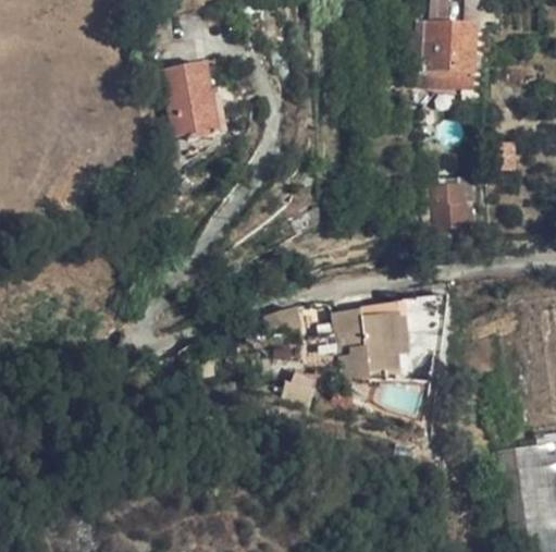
[(420,0),(422,20),(460,22),(460,0),(420,0)]
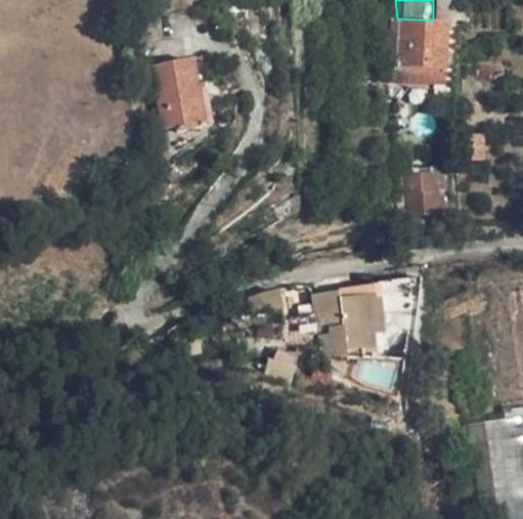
[(433,0),(433,20),(448,20),(471,22),(472,0),(433,0)]
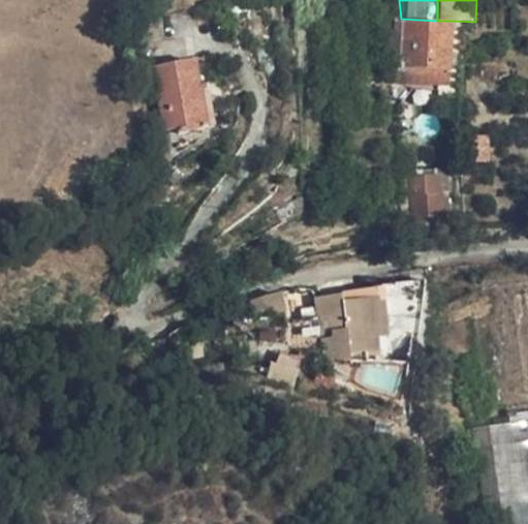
[(447,85),(453,21),(437,21),(401,19),(397,82),(447,85)]
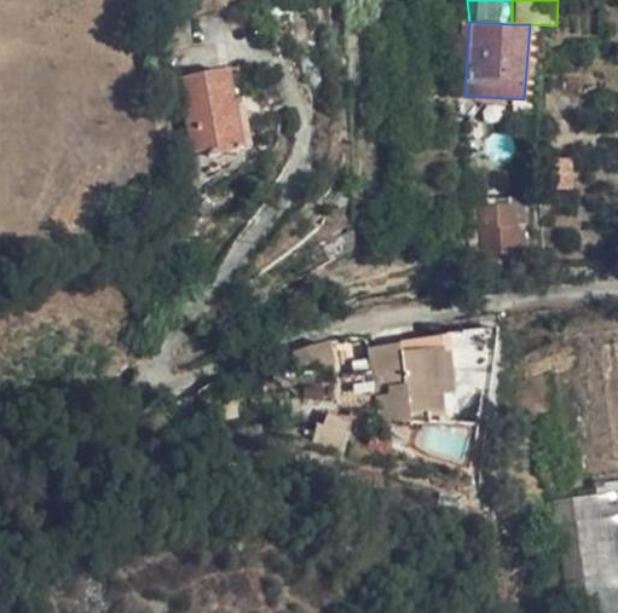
[(229,67),(182,76),(196,149),(211,146),(212,152),(244,146),(229,67)]
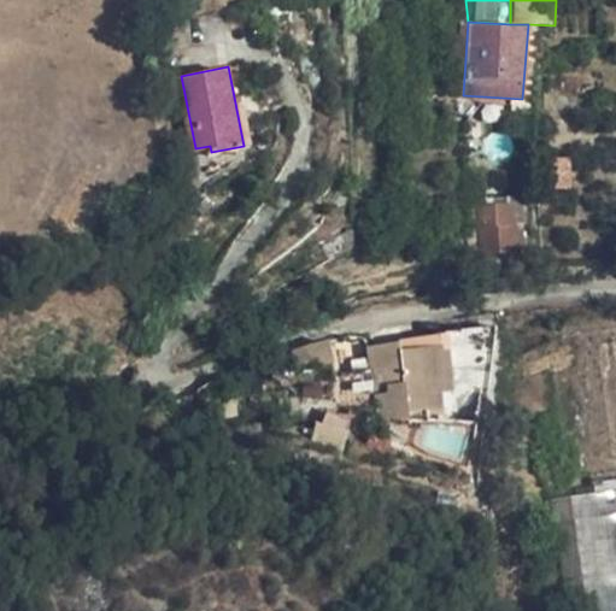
[(487,250),(517,248),(515,203),(485,204),(487,250)]
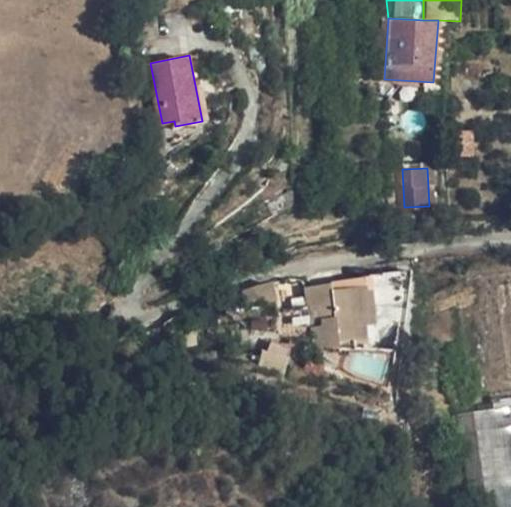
[(434,168),(427,168),(429,206),(436,205),(434,168)]
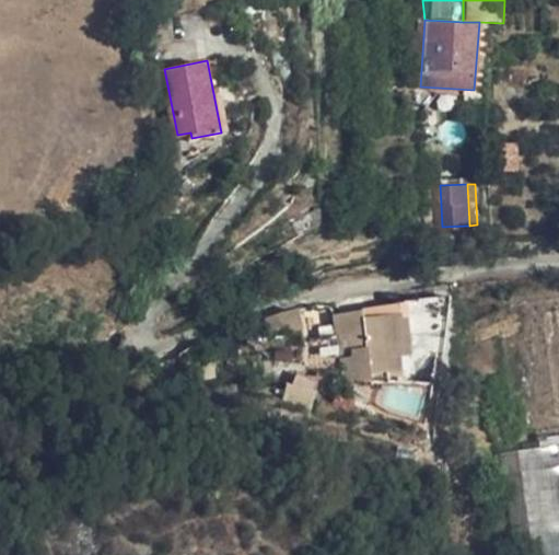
[(398,302),(363,308),(365,316),(400,311),(398,302)]
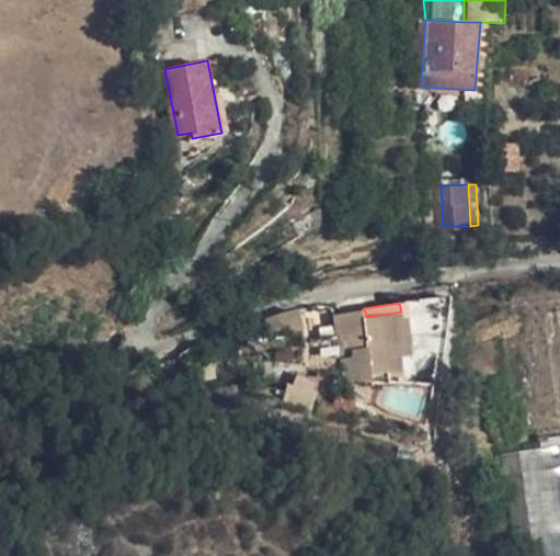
[(406,341),(401,311),(366,317),(364,308),(338,313),(345,364),(352,364),(353,374),(376,374),(376,370),(388,369),(387,360),(392,359),(390,344),(406,341)]
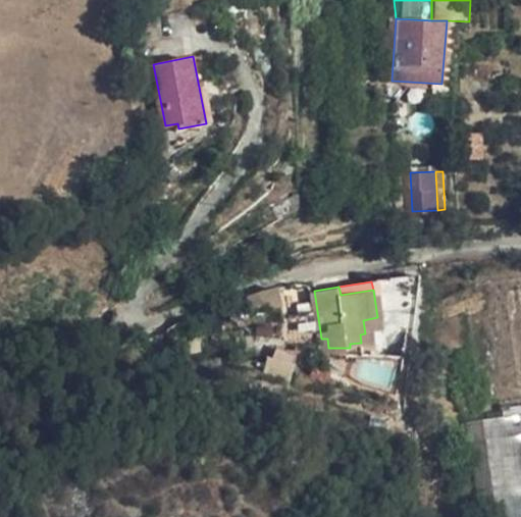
[(277,345),(270,362),(290,371),(297,354),(277,345)]
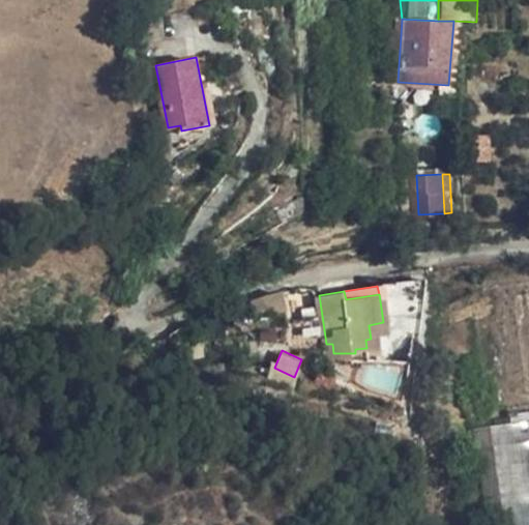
[(498,524),(520,524),(528,524),(528,414),(489,418),(498,524)]
